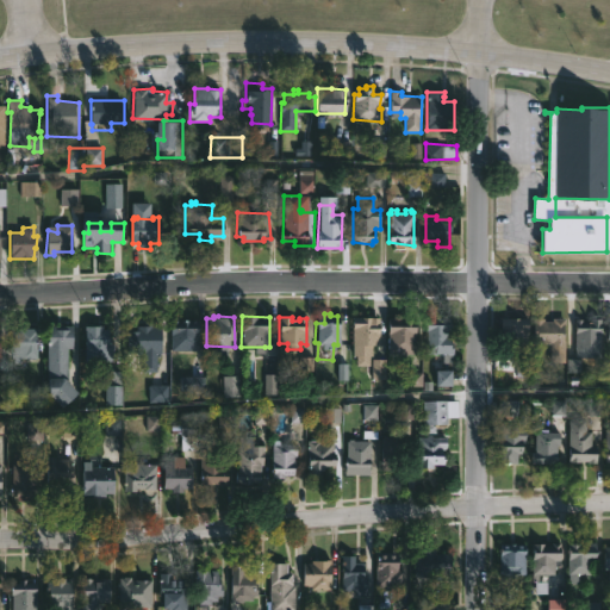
[(371,358),(353,358),(353,317),(377,317),(379,322),(378,344),(371,344),(371,358)]
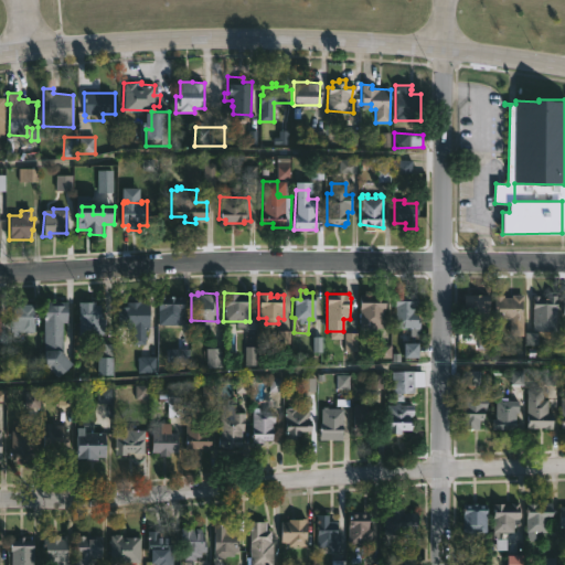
[(370,329),(359,329),(360,295),(383,295),(383,328),(370,329)]
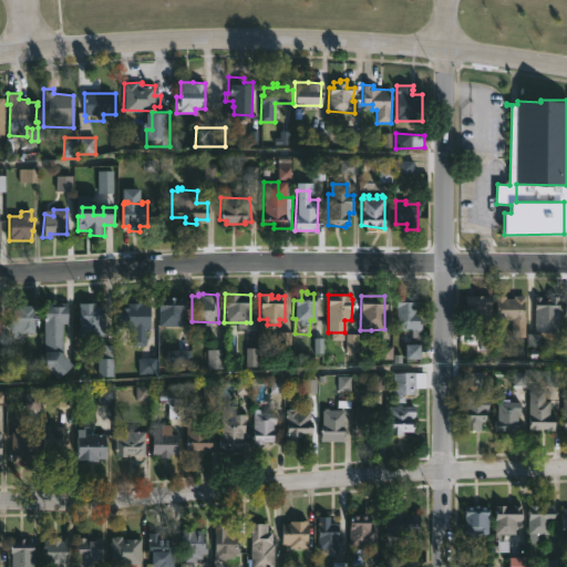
[(410,297),(420,298),(420,308),(416,308),(416,311),(420,311),(420,320),(422,320),(422,329),(397,329),(397,297),(404,297),(404,296),(410,296),(410,297)]
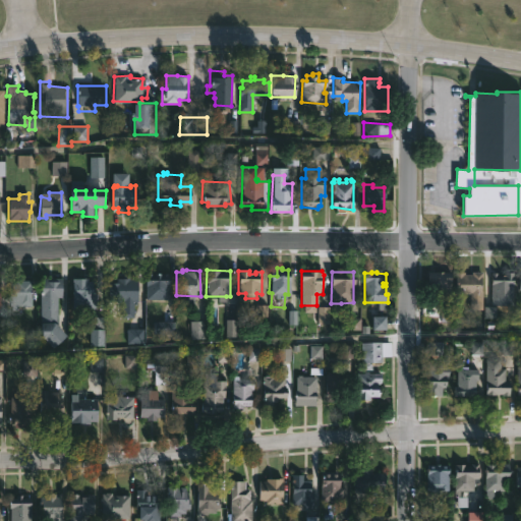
[(452,273),(451,296),(428,295),(428,272),(452,273)]
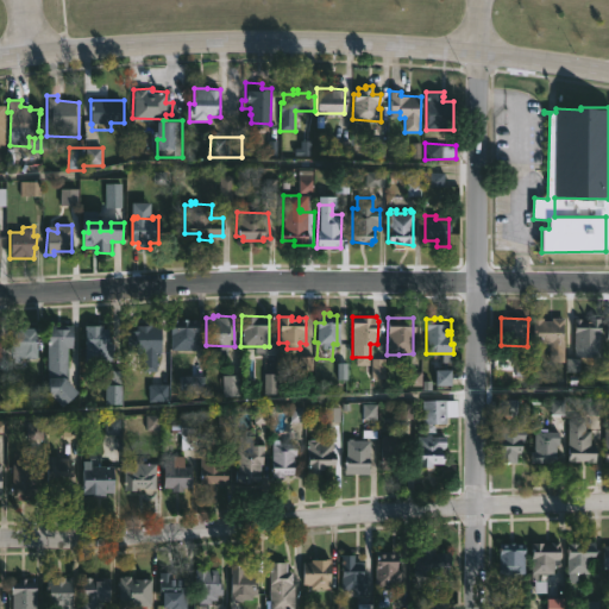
[(565,318),(564,363),(550,362),(550,344),(532,344),(532,318),(544,319),(544,321),(553,321),(553,318),(565,318)]
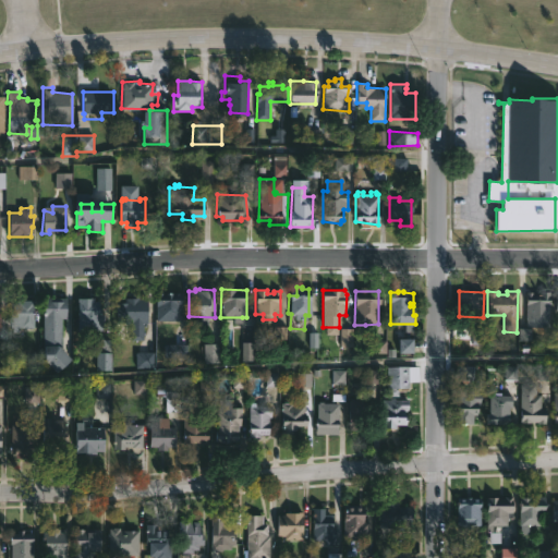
[(549,291),(549,322),(543,322),(543,319),(525,319),(526,291),(532,292),(532,294),(540,294),(540,291),(549,291)]
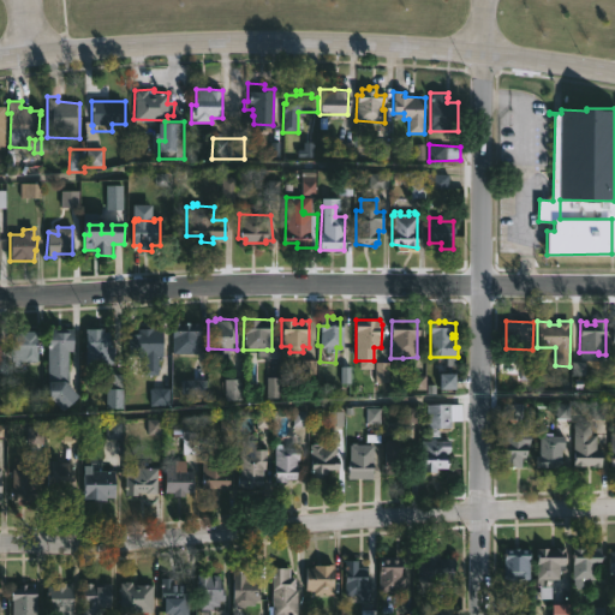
[(201,330),(199,353),(172,353),(172,322),(199,323),(199,330),(201,330)]
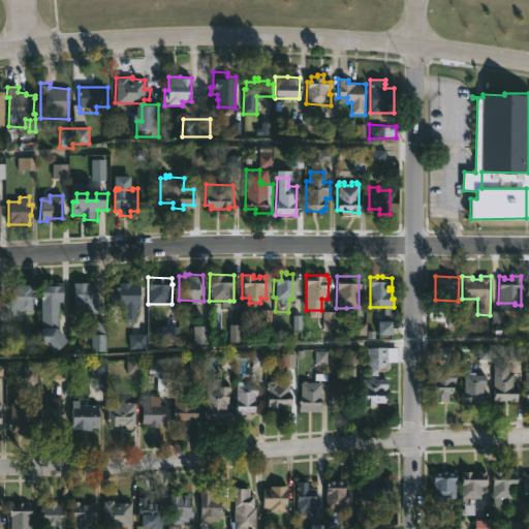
[(131,279),(131,281),(139,281),(138,306),(135,306),(135,322),(117,321),(118,306),(110,306),(110,286),(118,286),(118,282),(123,282),(123,279),(131,279)]
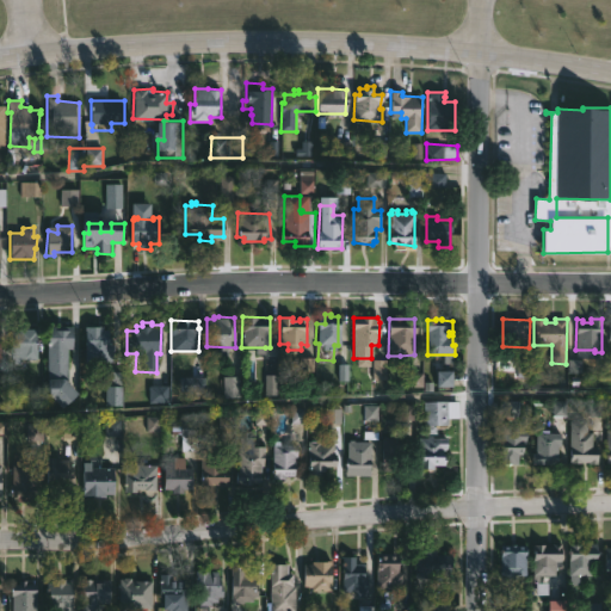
[(78,394),(62,408),(53,397),(48,397),(47,326),(72,326),(72,347),(67,349),(68,382),(78,394)]
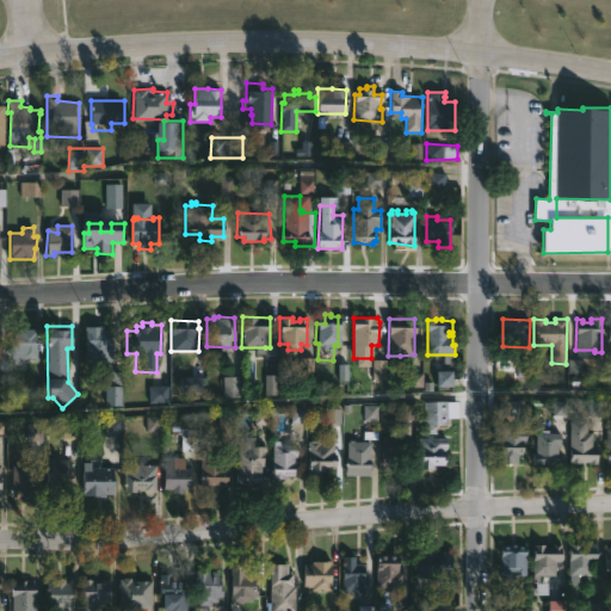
[(104,326),(104,329),(110,329),(110,349),(113,349),(113,363),(105,363),(105,372),(91,372),(90,362),(85,363),(85,327),(104,326)]
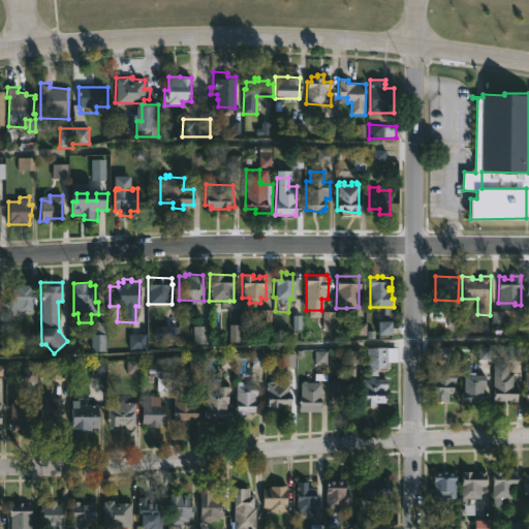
[(28,285),(28,286),(32,288),(32,311),(9,311),(9,287),(16,287),(16,284),(28,285)]
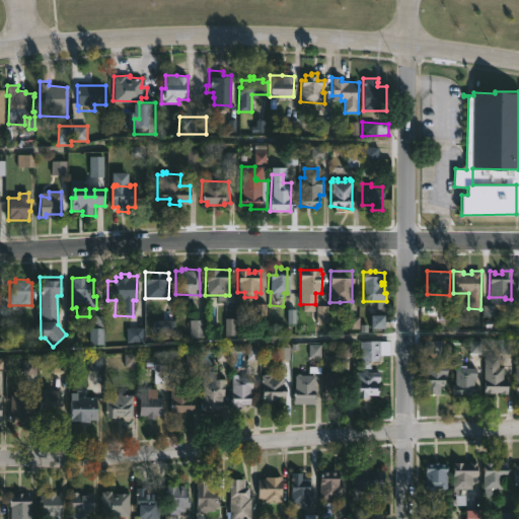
[(500,326),(482,326),(482,305),(500,305),(500,326)]
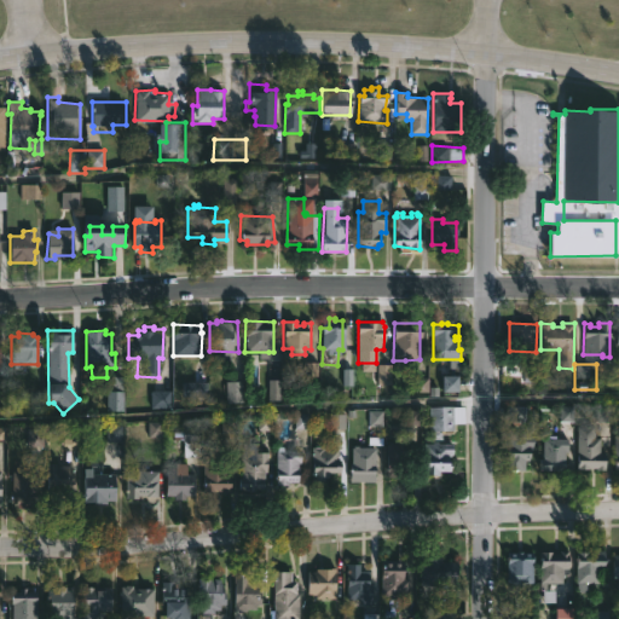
[(122,411),(106,411),(108,376),(123,376),(122,411)]
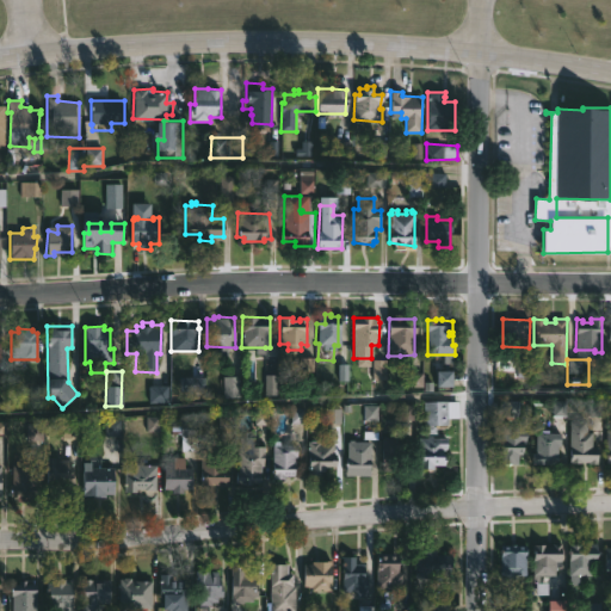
[(448,401),(456,401),(456,415),(458,418),(446,418),(448,425),(436,425),(436,433),(424,434),(423,401),(448,401)]
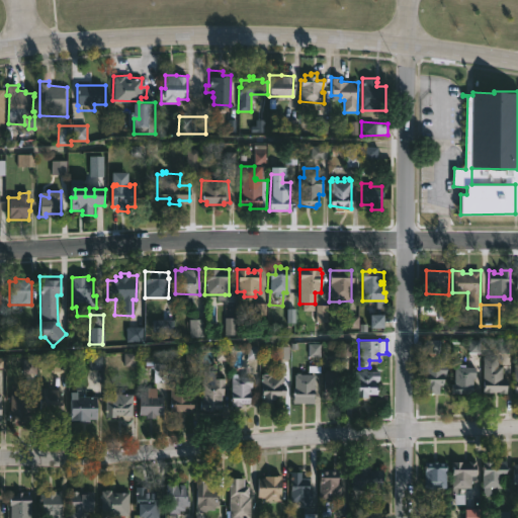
[(167,356),(167,382),(153,382),(153,372),(145,372),(145,361),(153,361),(153,356),(167,356)]
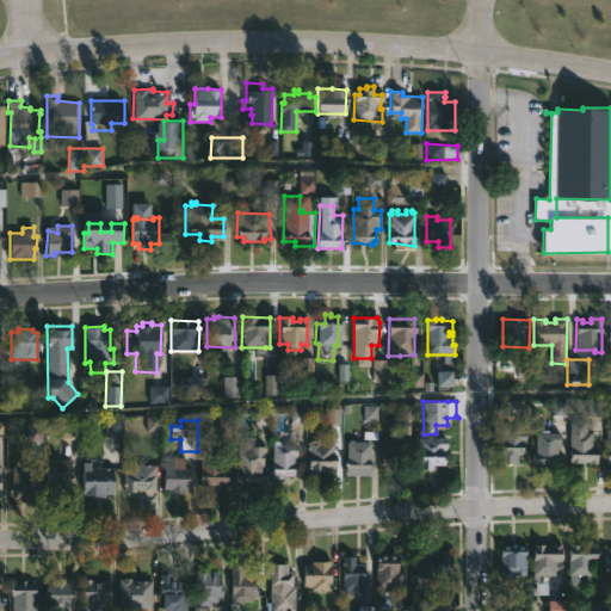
[(586,421),(587,431),(592,431),(592,446),(597,446),(597,464),(568,463),(569,420),(586,421)]
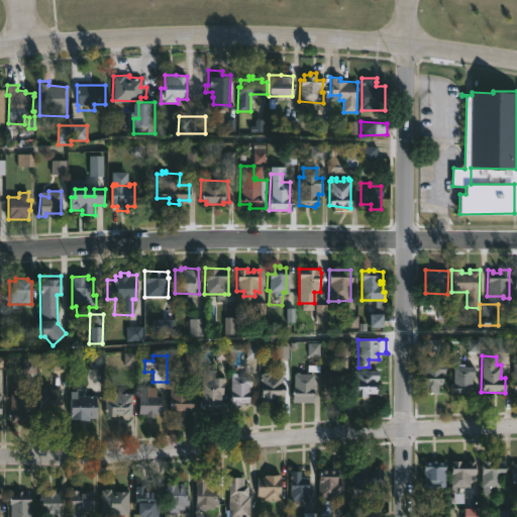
[(445,365),(445,385),(438,385),(438,393),(425,393),(426,359),(433,359),(433,364),(445,365)]
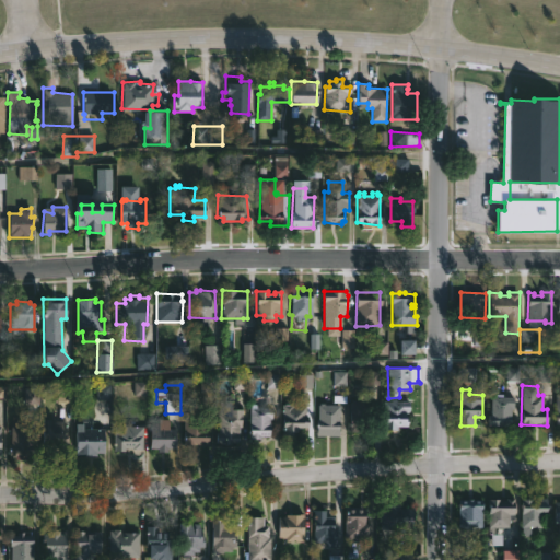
[(512,397),(511,426),(490,424),(489,423),(489,419),(490,419),(491,394),(502,394),(502,397),(512,397)]
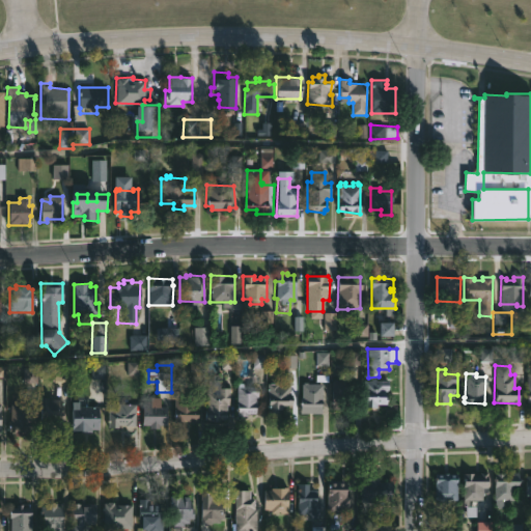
[(374,379),(374,381),(388,381),(388,390),(386,390),(386,404),(376,404),(376,408),(364,408),(365,402),(363,402),(363,381),(374,379)]
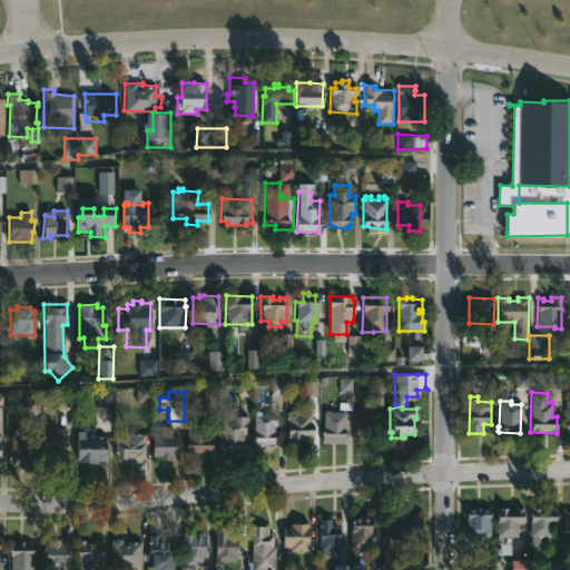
[(293,409),(293,412),(297,412),(297,413),(310,414),(310,423),(313,423),(313,435),(303,435),(303,440),(298,440),(298,443),(286,443),(287,412),(290,412),(290,409),(293,409)]
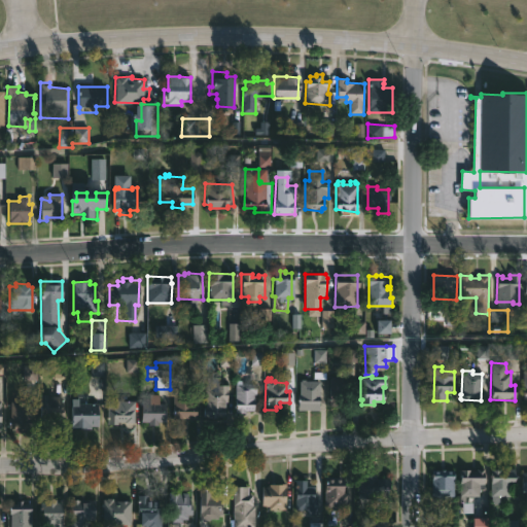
[(305,381),(319,381),(319,410),(297,410),(299,381),(301,381),(301,379),(305,379),(305,381)]
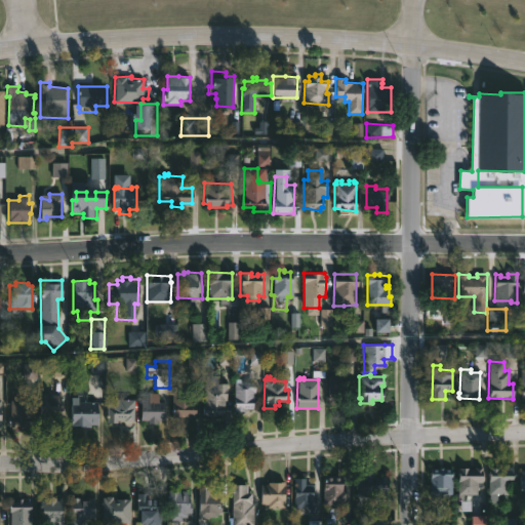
[(349,377),(348,400),(344,400),(342,404),(330,404),(330,400),(327,400),(328,377),(349,377)]
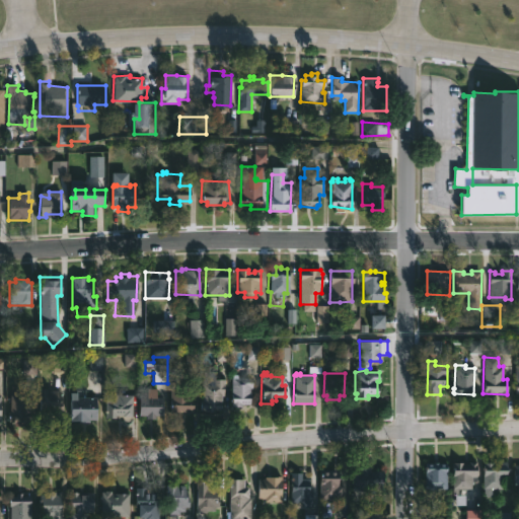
[(237,374),(237,377),(252,377),(252,389),(250,389),(250,404),(241,404),(241,408),(231,406),(231,374),(237,374)]
